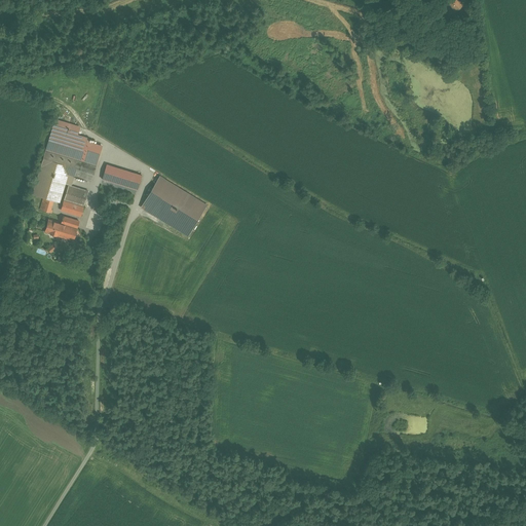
[(55,120),(33,194),(43,197),(53,200),(60,202),(68,174),(91,181),(102,146),(82,141),(83,137),(77,135),(79,127),(55,120)]
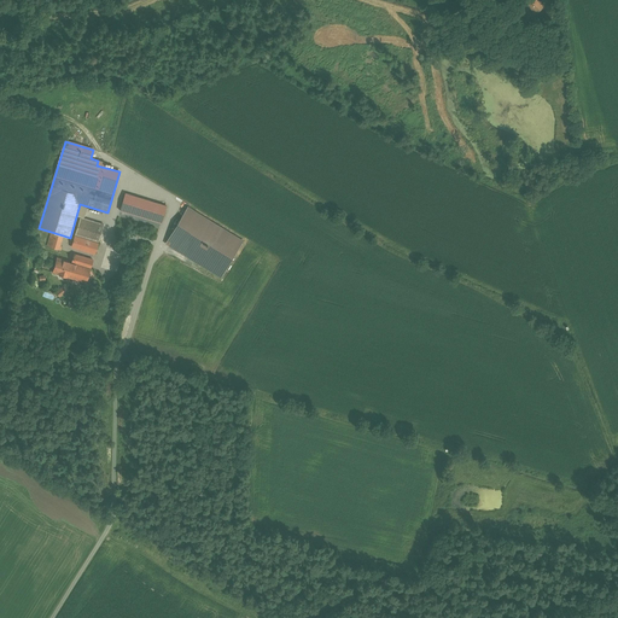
[(167,205),(126,193),(121,210),(161,223),(167,205)]
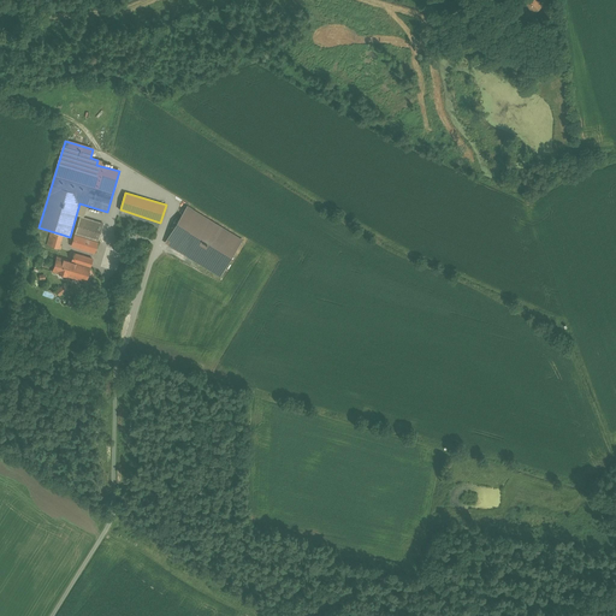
[(243,241),(187,207),(165,242),(221,276),(243,241)]
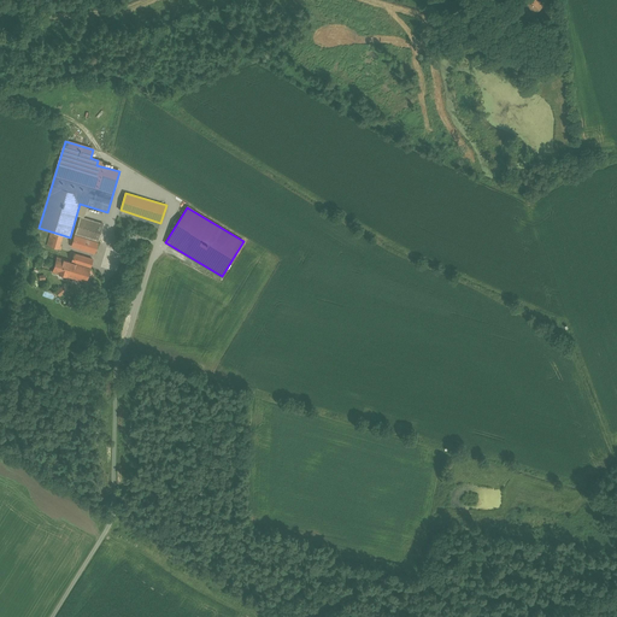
[(104,224),(81,217),(75,235),(98,242),(104,224)]
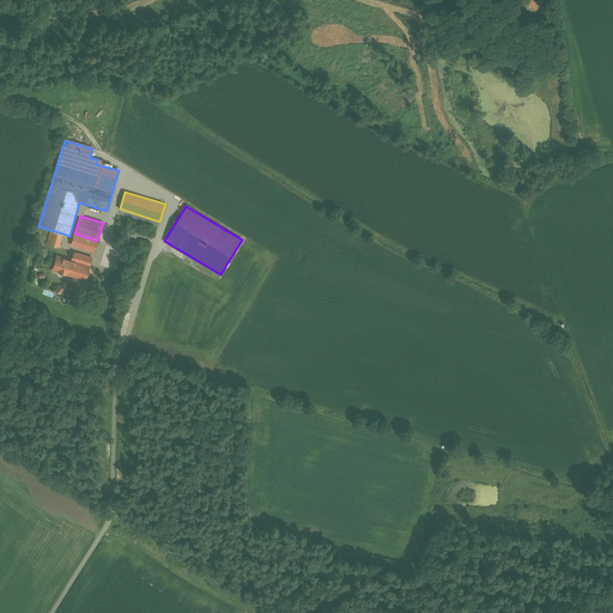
[(62,234),(50,230),(47,243),(58,247),(59,244),(62,234)]
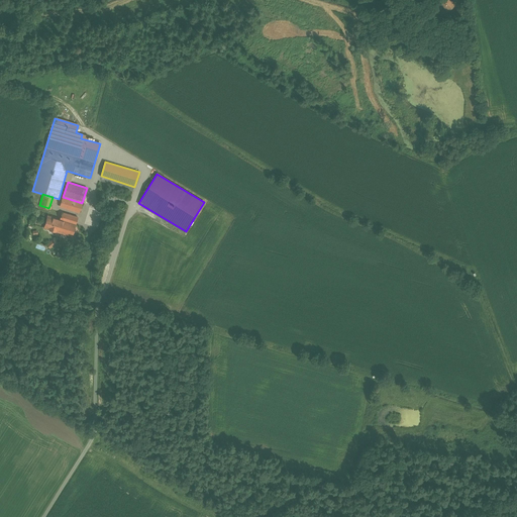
[(82,203),(63,197),(60,206),(79,212),(82,203)]
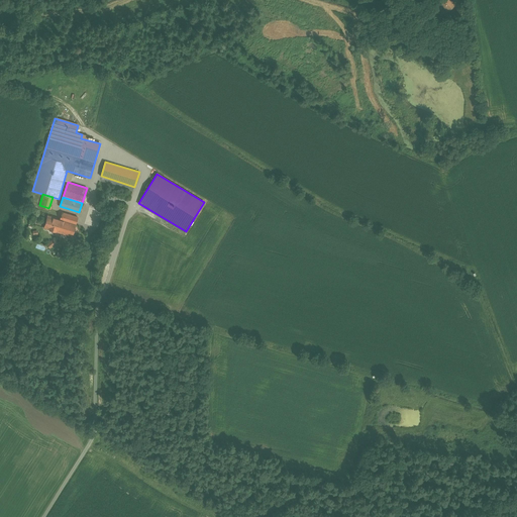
[(78,217),(63,212),(61,219),(76,224),(78,217)]
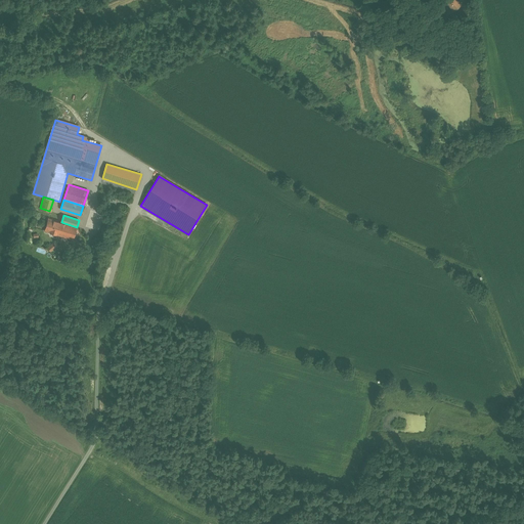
[(61,222),(48,219),(45,231),(73,239),(77,227),(61,222)]
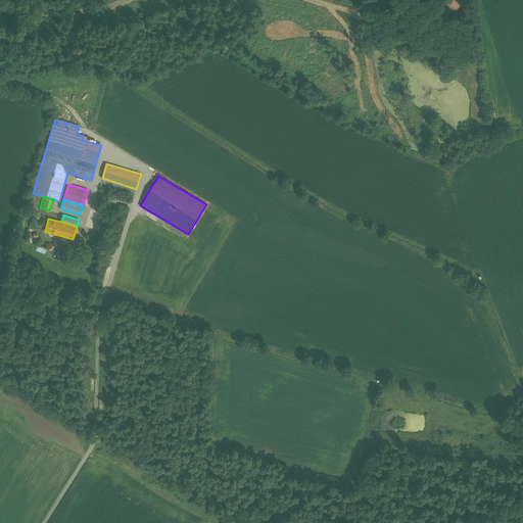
All buildings are outlined.
